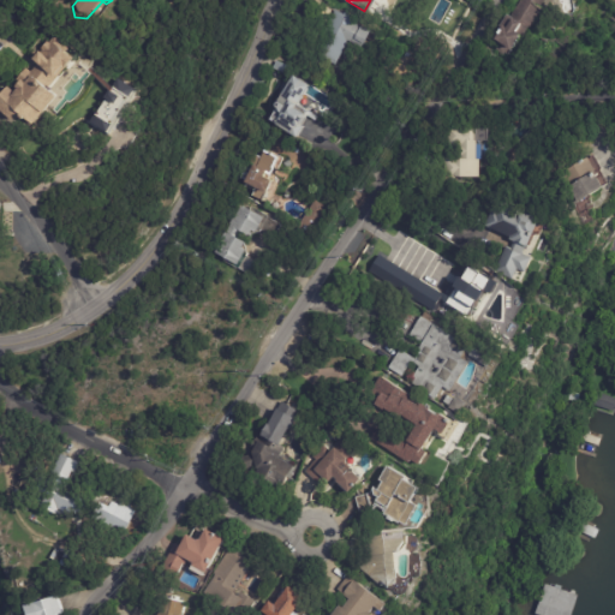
[(543,0),(527,27),(525,25),(518,36),(514,34),(501,55),(491,49),(496,42),(490,39),(499,24),(502,27),(508,17),(509,18),(520,0),(543,0)]
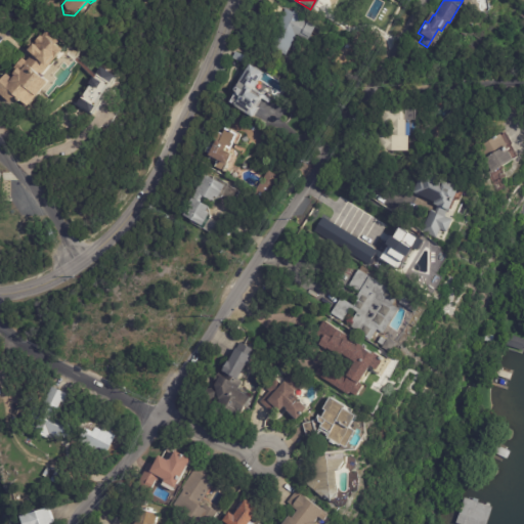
[(311,25),(312,26),(306,40),(294,34),(284,54),(266,46),(285,9),(303,18),(301,22),(304,23),(305,22),(311,25)]
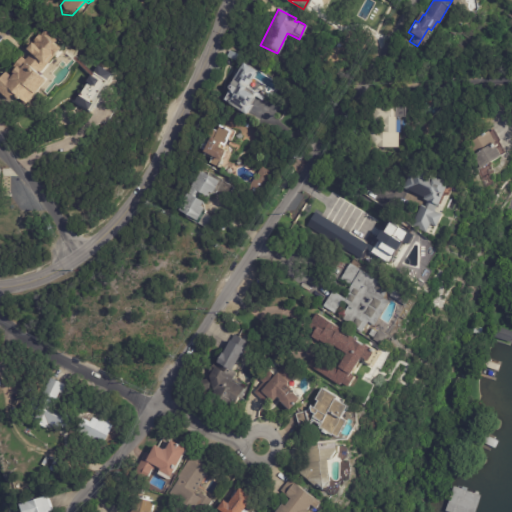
[(61,53),(38,80),(46,86),(25,110),(13,100),(9,105),(0,97),(0,83),(7,75),(12,80),(14,78),(12,77),(17,72),(15,69),(24,59),(28,62),(31,58),(26,54),(33,47),(34,48),(38,44),(36,42),(42,36),(43,37),(48,31),(60,42),(55,47),(62,53),(61,53)]
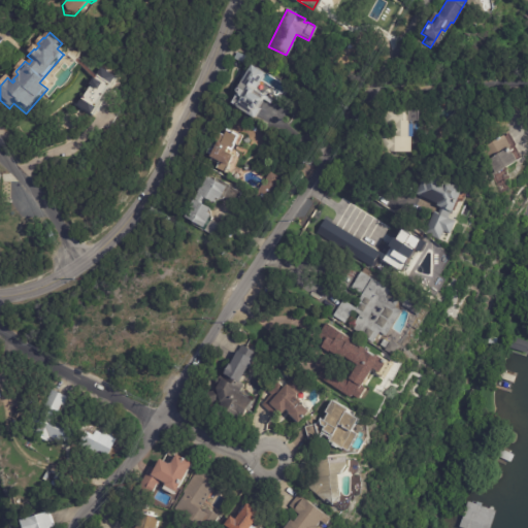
[(261,70),(263,72),(253,89),(252,88),(250,92),(258,97),(254,105),(258,108),(253,117),(234,106),(238,98),(237,98),(241,93),(234,89),(250,64),(261,70)]
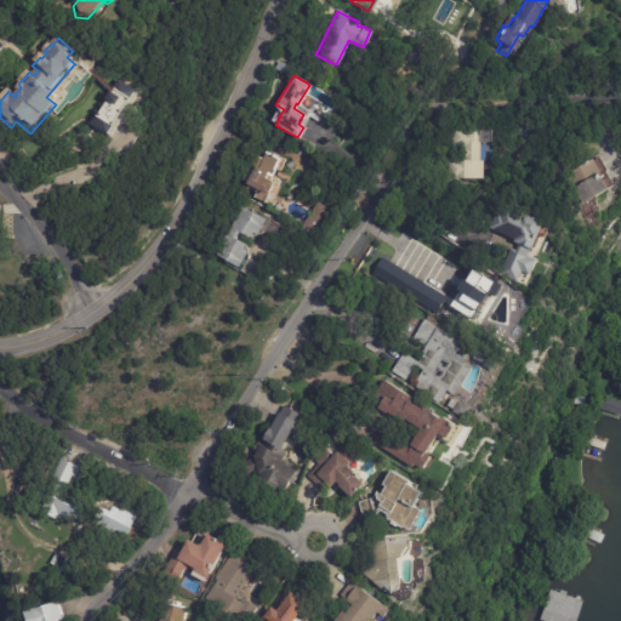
[(477,130),(477,142),(476,142),(476,161),(478,161),(479,180),(444,180),(444,160),(460,160),(460,147),(448,147),(448,129),(465,129),(465,130),(477,130)]
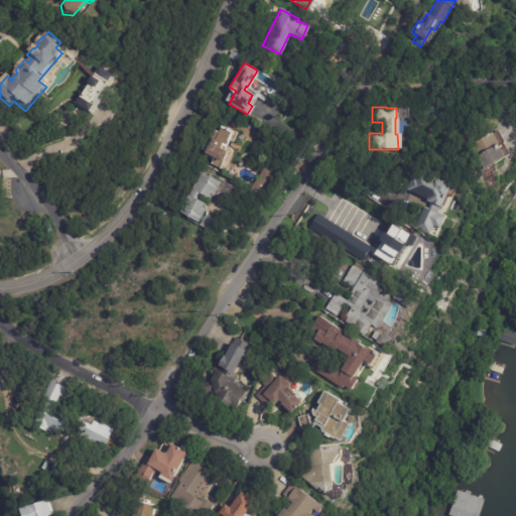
[(234,134),(236,135),(231,143),(233,144),(228,155),(224,163),(226,163),(223,171),(215,167),(217,163),(209,160),(210,157),(207,156),(208,154),(205,152),(209,144),(212,145),(218,133),(223,135),(226,130),(234,134)]
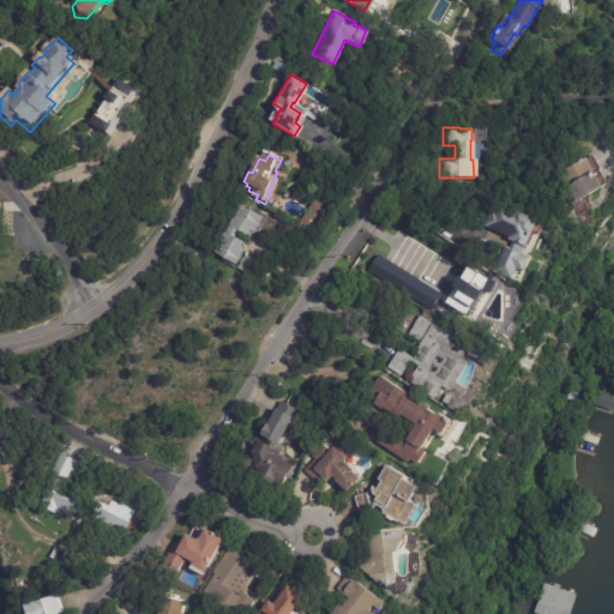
[(601,188),(571,205),(554,176),(584,160),(601,188)]
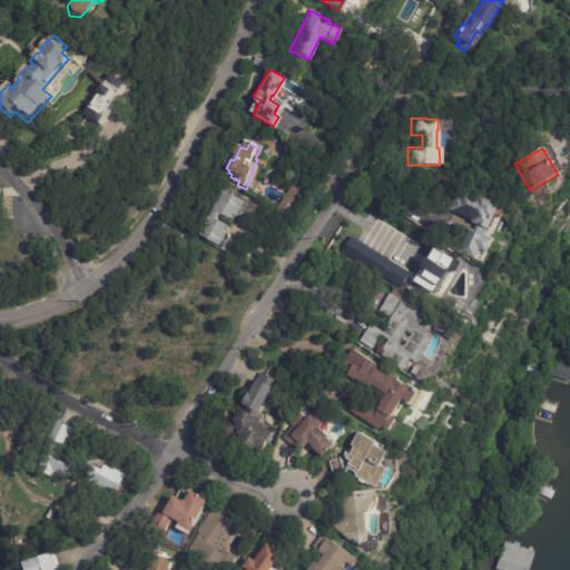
[(277,210),(293,186),(304,193),(287,218),(276,212),(277,210)]
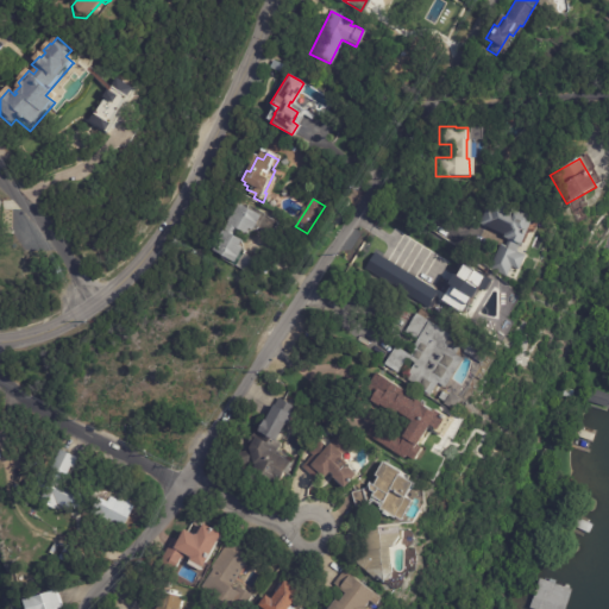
[(529,217),(532,218),(515,252),(525,256),(518,271),(510,268),(506,277),(487,269),(498,244),(503,246),(506,240),(501,238),(501,236),(476,224),(484,207),(487,208),(490,199),(498,203),(500,202),(529,217)]
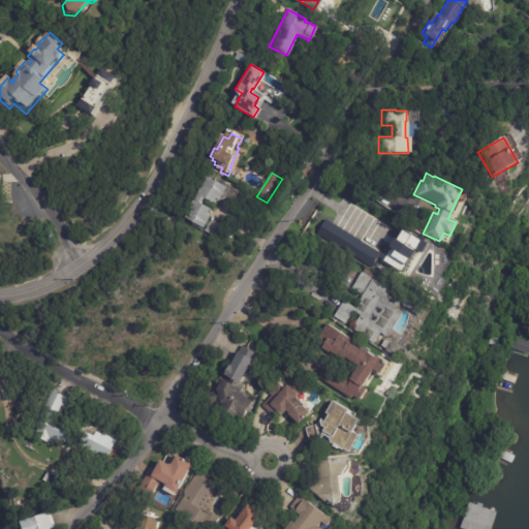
[(213,181),(224,187),(217,200),(214,198),(211,204),(205,200),(201,206),(208,209),(205,214),(209,216),(201,228),(183,218),(186,211),(185,211),(198,188),(199,189),(206,177),(213,181)]
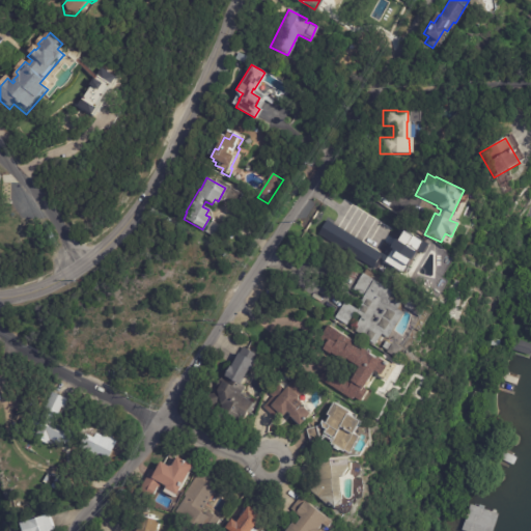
[(333,224),(353,236),(354,234),(362,240),(360,244),(383,258),(373,273),(350,258),(351,257),(343,253),(344,251),(317,234),(327,220),(333,224)]
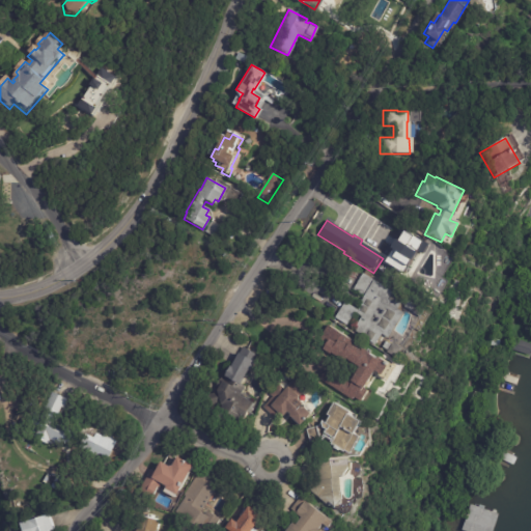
[(429,246),(425,253),(423,252),(409,276),(386,262),(391,254),(387,251),(392,243),(397,245),(401,239),(399,238),(403,230),(429,246)]
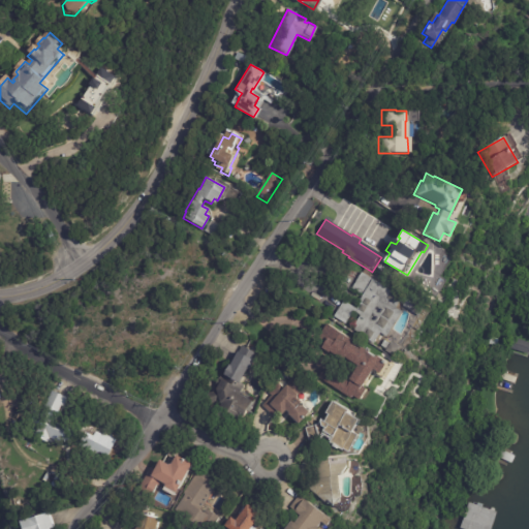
[(401,299),(395,308),(401,312),(385,338),(378,334),(372,344),(355,334),(356,333),(353,331),(355,327),(353,325),(359,316),(352,312),(344,324),(333,317),(343,301),(355,309),(361,302),(359,301),(362,296),(350,288),(361,273),(362,274),(365,269),(371,273),(368,278),(401,299)]
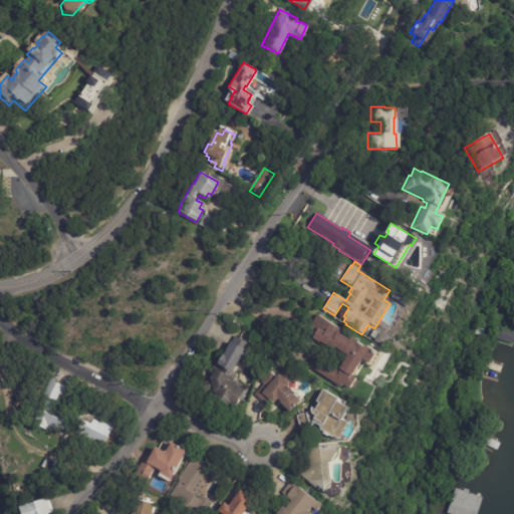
[(369,346),(371,348),(370,350),(374,353),(369,361),(363,357),(353,373),(358,376),(351,387),(346,383),(344,387),(312,364),(319,353),(336,364),(344,351),(332,343),(329,346),(313,336),(317,330),(311,325),(319,313),(343,329),(341,332),(350,338),(352,335),(359,340),(358,342),(364,346),(366,344),(369,346)]
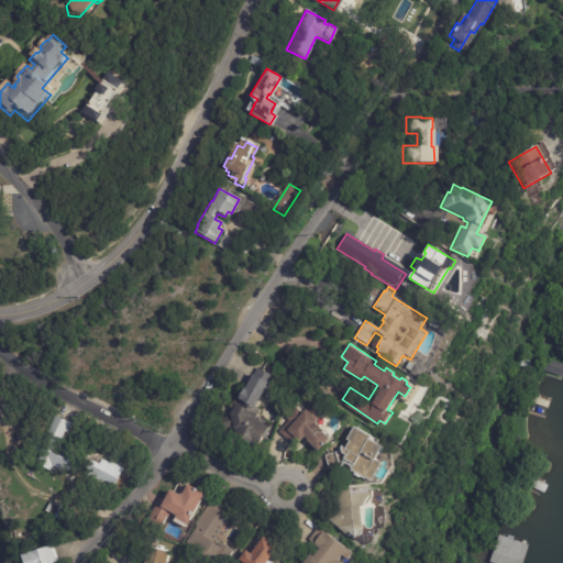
[(544,360),(562,365),(562,368),(560,377),(540,372),(544,360)]
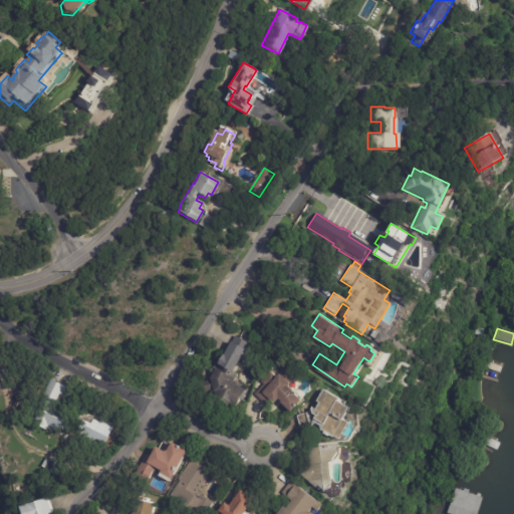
[(387,338),(380,347),(372,341),(373,340),(368,336),(372,331),(377,334),(378,333),(387,338)]
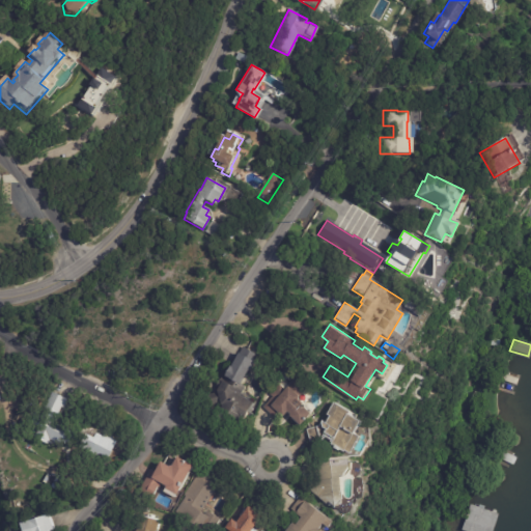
[(254,367),(244,385),(247,387),(244,392),(253,397),(250,402),(253,404),(245,420),(238,416),(234,419),(221,411),(224,406),(222,406),(222,403),(212,406),(210,395),(219,394),(218,391),(224,381),(225,381),(233,367),(234,367),(245,347),(260,356),(254,367)]
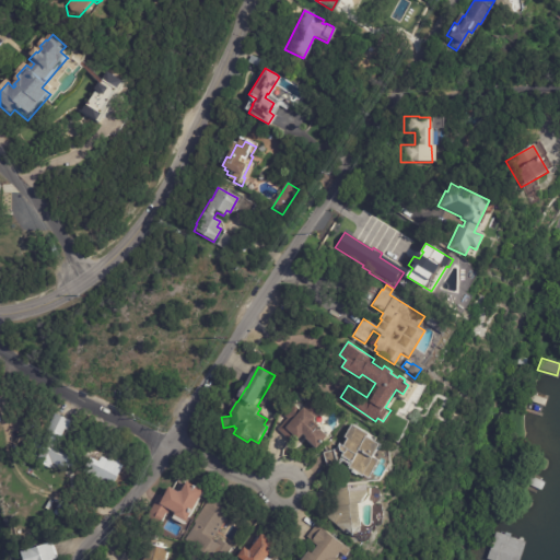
[(304,385),(300,392),(295,388),(299,382),(304,385)]
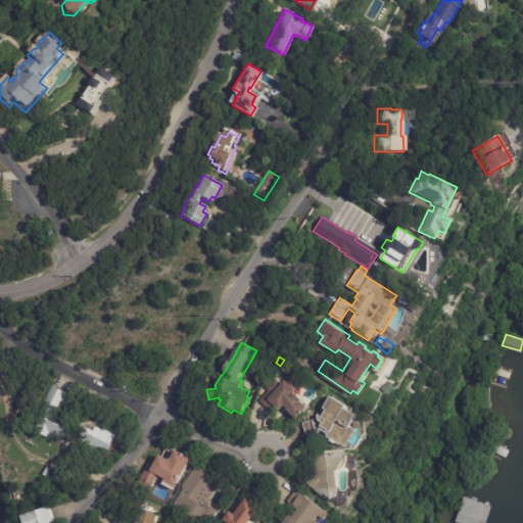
[(301,383),(290,395),(295,400),(293,402),(295,403),(297,402),(303,409),(293,420),(283,411),(284,410),(281,408),(276,412),(275,411),(272,415),(258,402),(268,392),(265,390),(274,379),(279,384),(282,382),(283,382),(290,374),(301,383)]
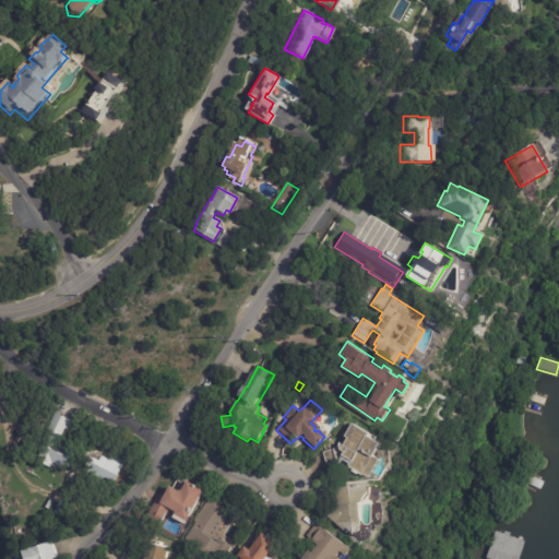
[(59,417),(70,423),(58,448),(79,459),(71,474),(55,466),(49,467),(49,470),(34,462),(35,460),(33,455),(35,451),(37,452),(37,450),(28,445),(32,438),(36,440),(39,433),(43,436),(54,414),(59,417)]
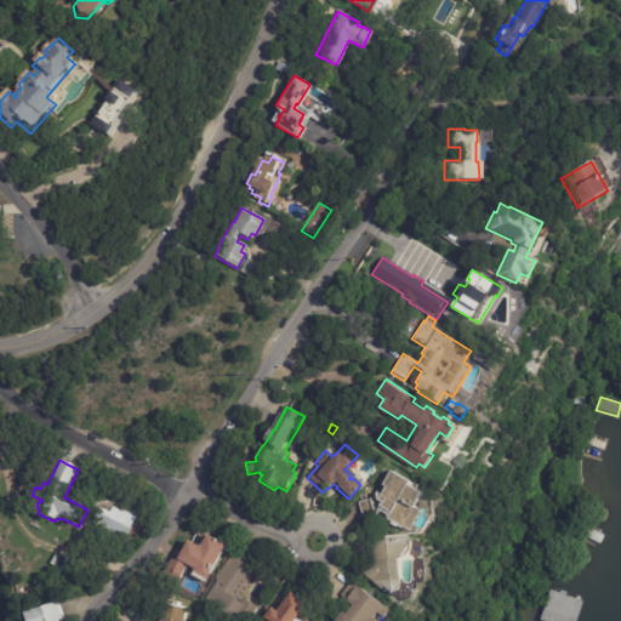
[(425,493),(417,506),(423,510),(412,529),(406,527),(392,518),(396,512),(386,506),(381,513),(369,517),(365,501),(380,496),(382,493),(386,494),(391,485),(388,483),(396,471),(414,482),(411,484),(426,493),(425,493)]
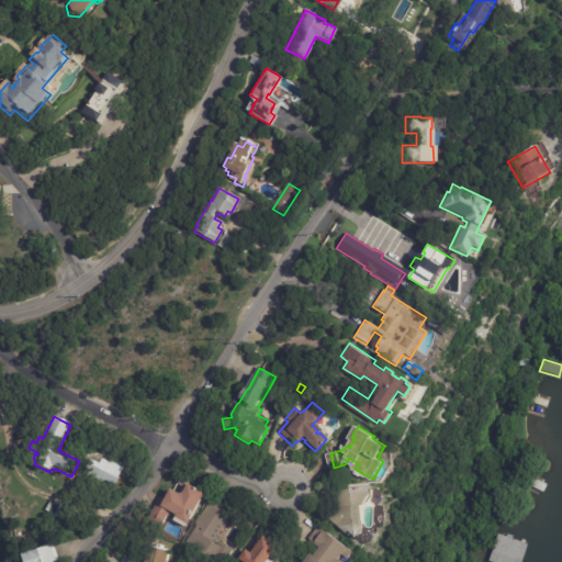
[(104,461),(108,462),(109,461),(123,468),(113,489),(82,475),(89,460),(98,464),(100,459),(104,461)]
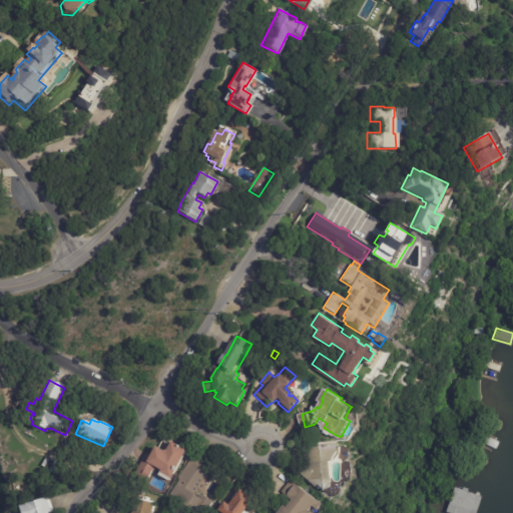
[(172,476),(168,483),(158,477),(160,472),(154,468),(146,483),(135,476),(147,454),(150,456),(155,448),(163,452),(166,451),(171,443),(186,452),(172,476)]
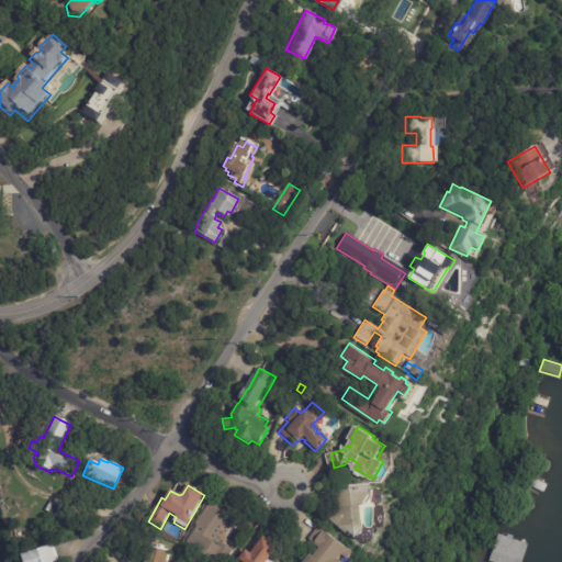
[(367,492),(367,496),(360,505),(357,506),(358,538),(336,539),(335,528),(326,520),(333,510),(333,490),(367,487),(367,492)]
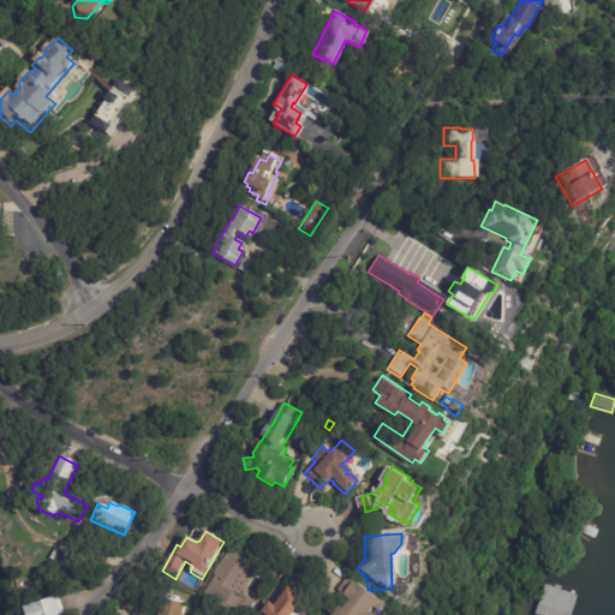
[(246,554),(250,556),(245,562),(252,568),(234,596),(238,598),(242,592),(256,602),(246,614),(232,614),(203,595),(215,577),(216,572),(234,545),(246,554)]
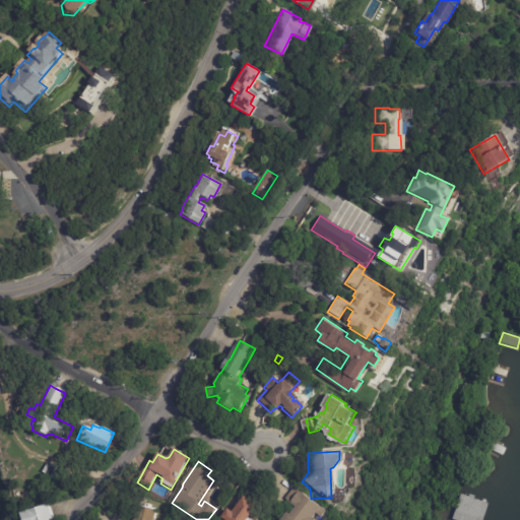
[(57,468),(71,476),(66,484),(52,477),(57,468)]
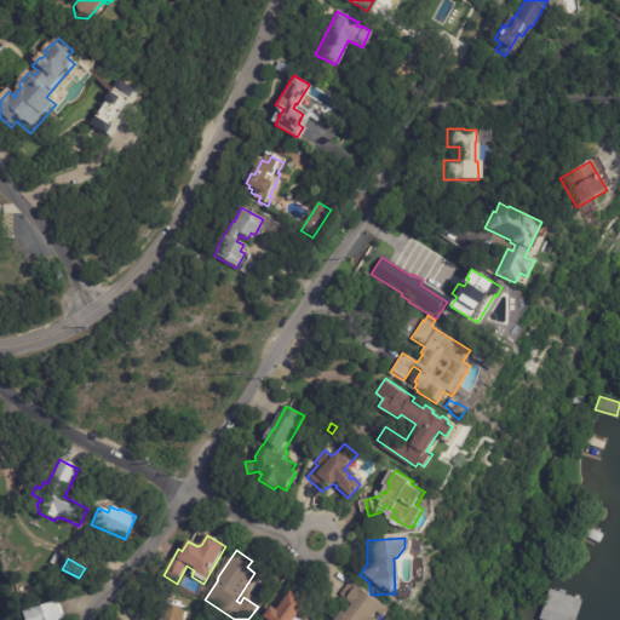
[(386,613),(383,618),(377,613),(372,619),(373,619),(372,619),(334,619),(342,612),(344,614),(350,606),(340,595),(352,581),(388,610),(386,613)]
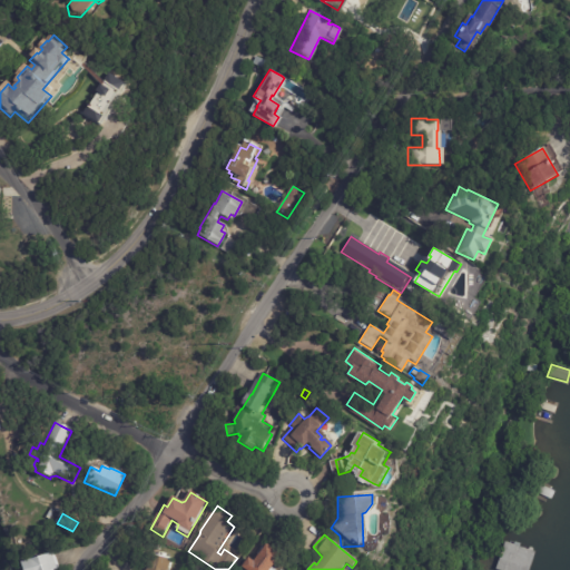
[(246,569),(244,568),(252,559),(256,562),(269,544),(284,556),(273,569),(246,569)]
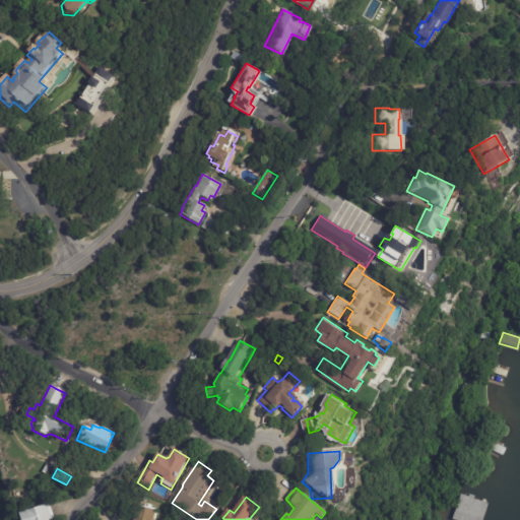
[(155,519),(135,519),(136,519),(140,504),(158,510),(155,519)]
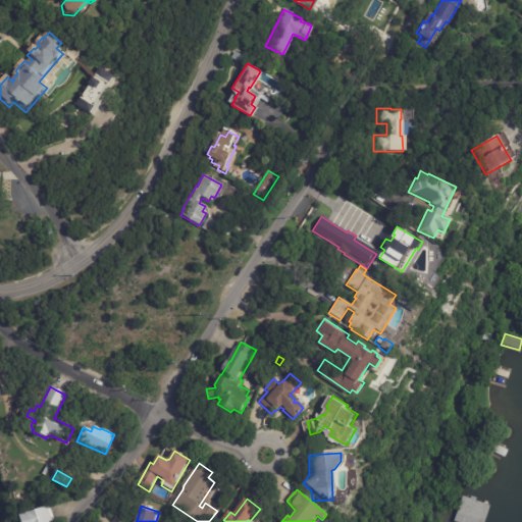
[(46,509),(50,521),(17,521),(16,517),(46,508),(46,509)]
